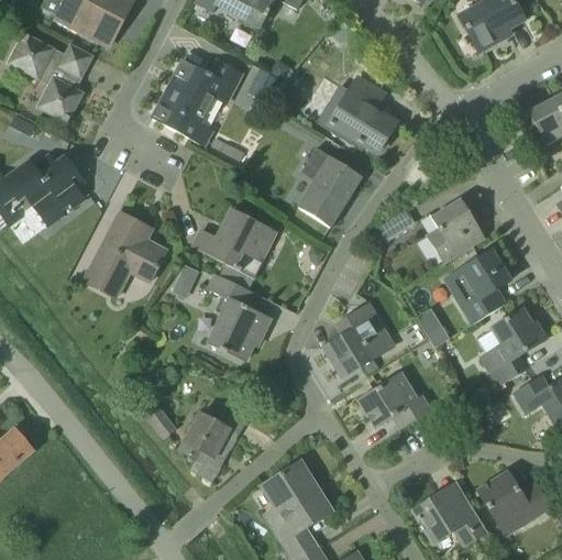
[(108,45),(131,0),(65,0),(56,18),(108,45)]
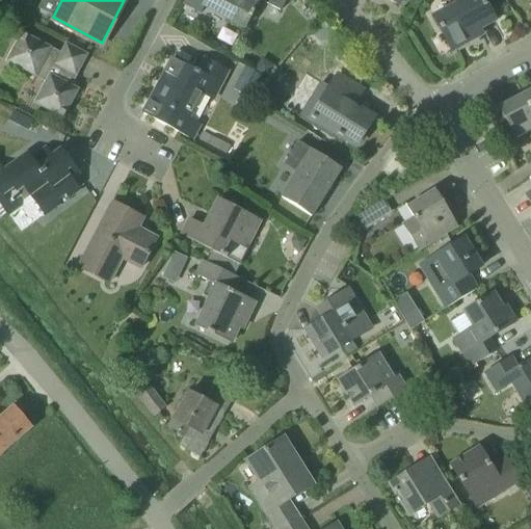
[(184,0),(183,2),(201,11),(204,6),(210,9),(211,7),(245,26),(259,0),(267,0),(281,7),(284,0),(184,0)]
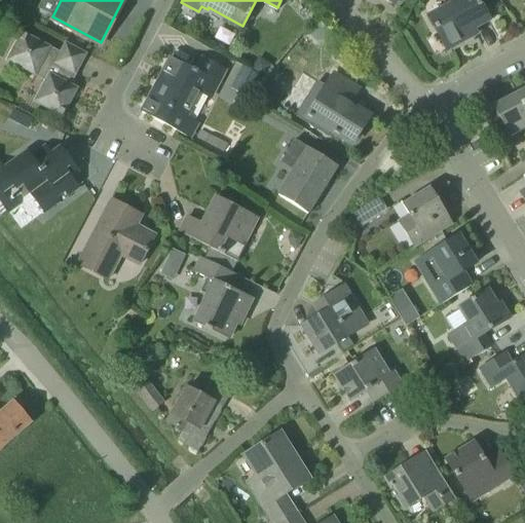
[(447,46),(477,31),(474,26),(489,17),(480,0),(449,0),(450,2),(429,13),(447,46)]
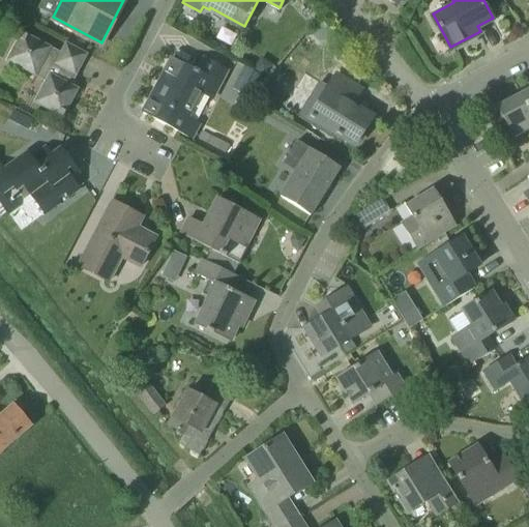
[(338,31),(323,19),(311,32),(319,39),(329,39),(338,31)]
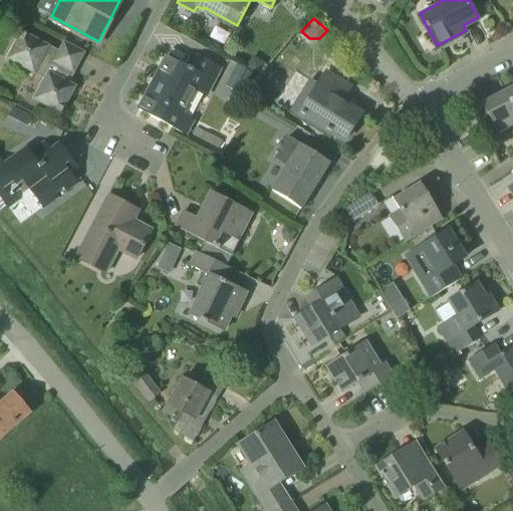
[(44,76),(33,96),(62,111),(77,83),(67,78),(72,70),(74,71),(86,50),(64,38),(58,48),(50,43),(21,28),(6,56),(44,76)]
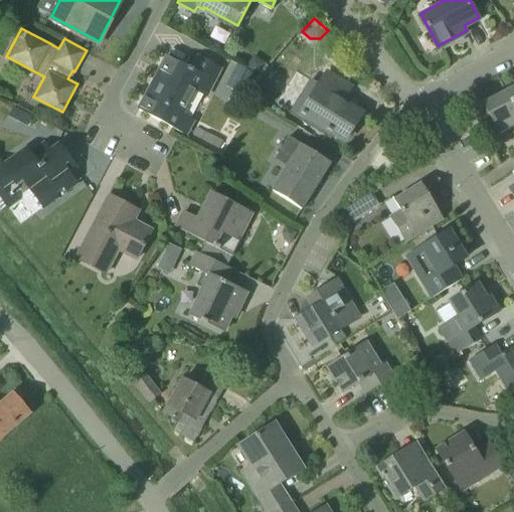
[(138,108),(189,134),(196,119),(184,112),(196,89),(208,95),(223,66),(199,53),(192,66),(168,53),(159,68),(161,69),(151,89),(149,88),(138,108)]
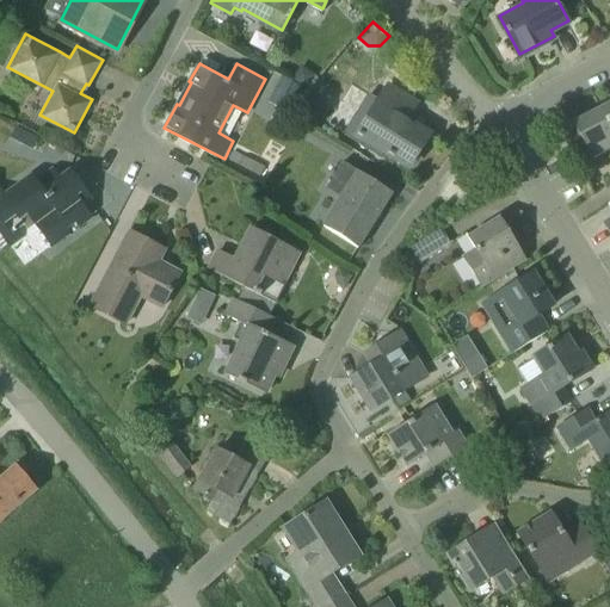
[(294,78),(307,86),(315,73),(302,64),(294,78)]
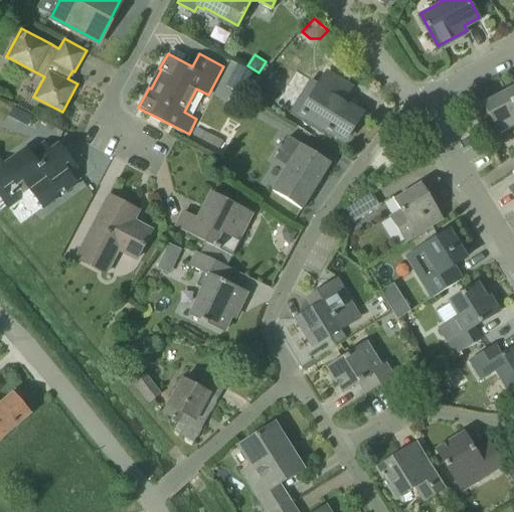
[(245,94),(258,71),(243,64),(232,87),(245,94)]
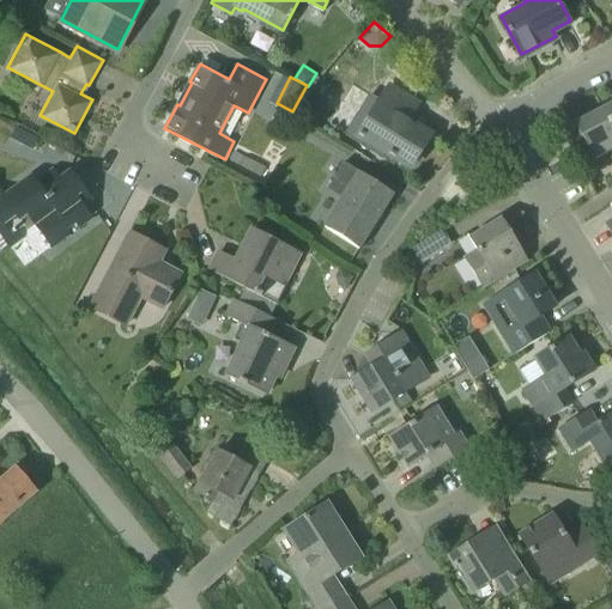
[(388,81),(357,131),(410,164),(430,134),(406,119),(418,101),(388,81)]
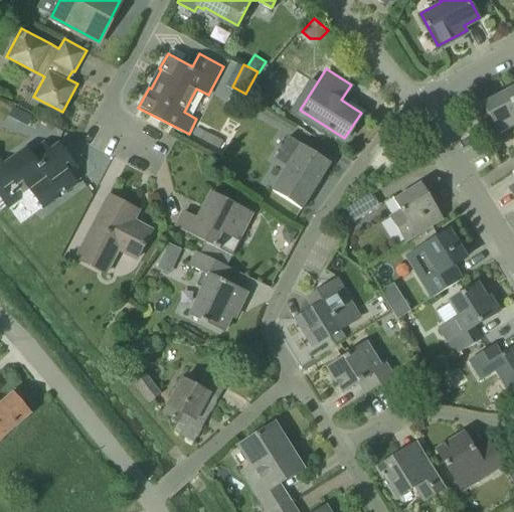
[(513,101),(507,89),(483,102),(489,113),(478,119),(492,145),(504,138),(500,131),(513,124),(513,101)]
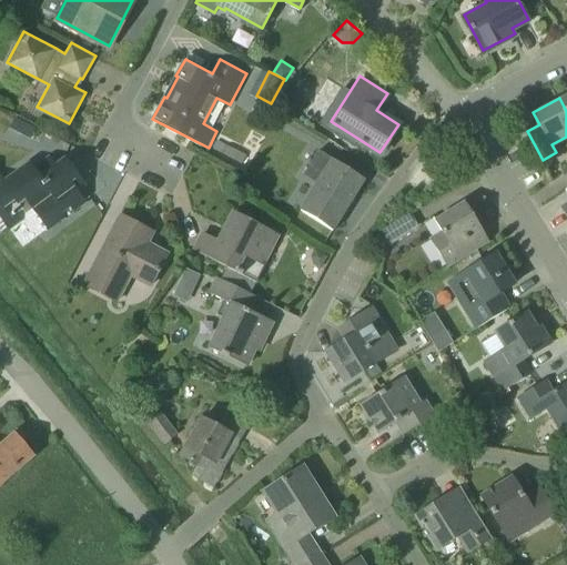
[(27,121),(16,115),(9,127),(21,132),(27,121)]
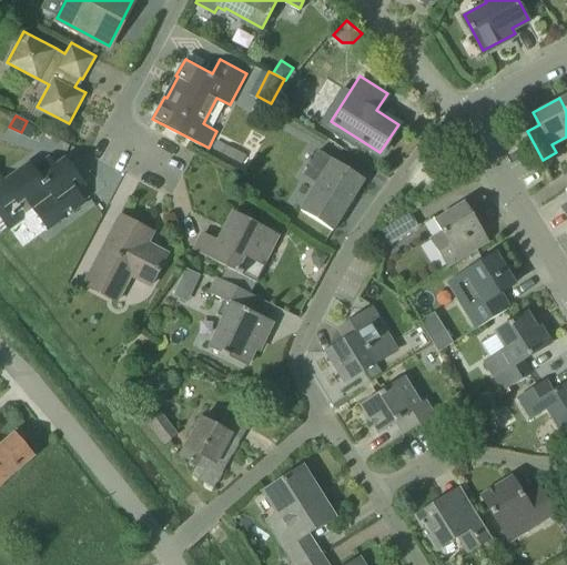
[(316,180),(299,207),(333,228),(365,178),(319,148),(303,172),(316,180)]
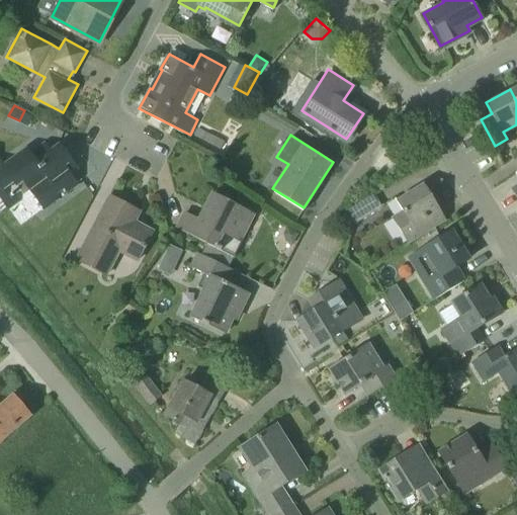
[(0,158),(0,195),(8,206),(19,198),(11,187),(25,177),(32,186),(29,188),(42,206),(77,181),(62,161),(70,156),(61,143),(52,150),(46,142),(31,152),(27,147),(4,164),(0,158)]
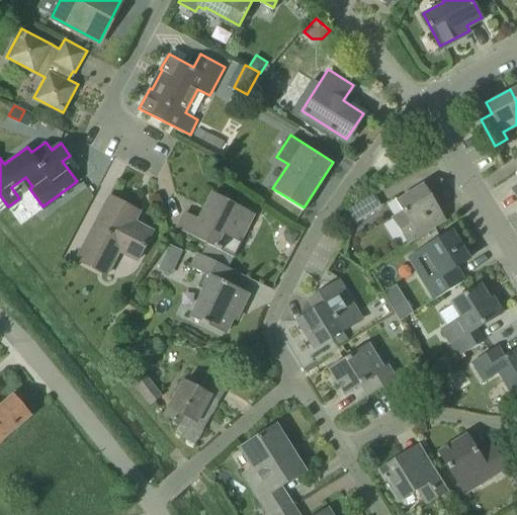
[(409,242),(445,219),(423,183),(398,199),(403,208),(393,216),(409,242)]
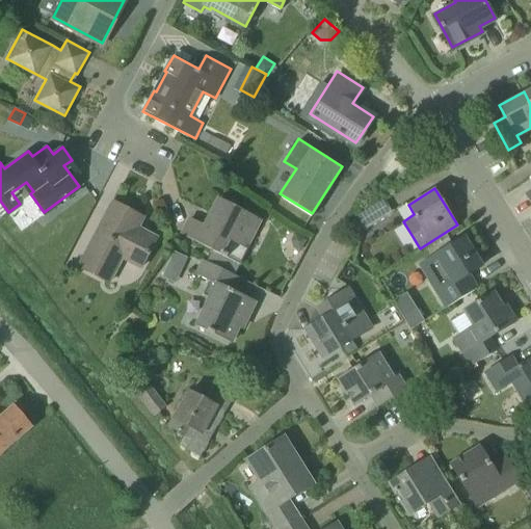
[(244,247),(260,216),(219,195),(206,223),(190,216),(183,232),(220,252),(238,260),(244,247)]
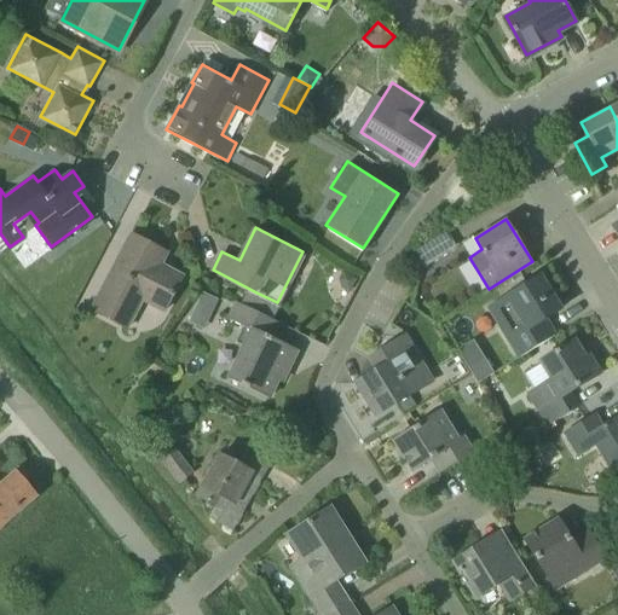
[(458,245),(450,233),(448,230),(415,249),(425,266),(458,245)]
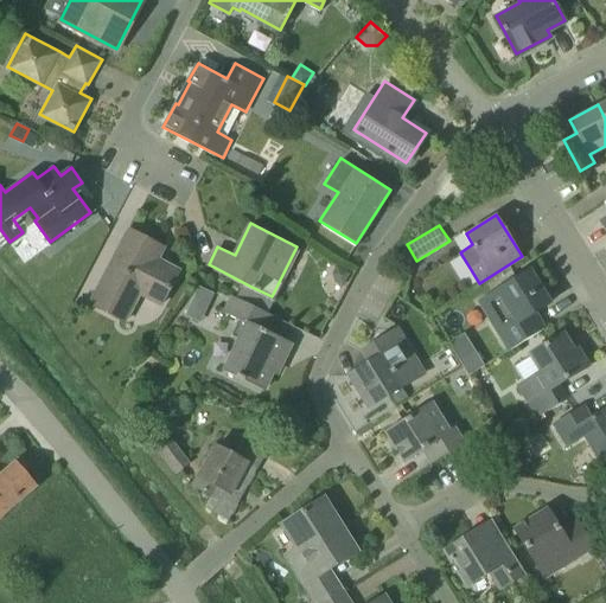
[(90,301),(125,319),(140,290),(161,302),(179,268),(158,257),(164,245),(129,228),(90,301)]
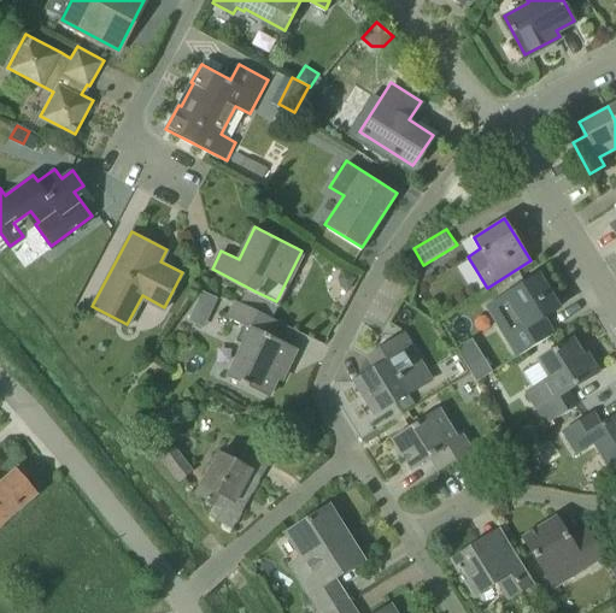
[(341,286),(350,290),(357,276),(342,269),(339,277),(341,286)]
